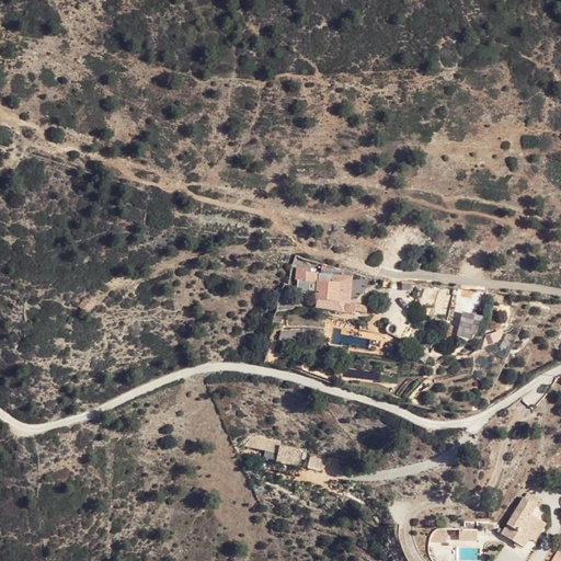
[(317,305),(350,308),(352,274),(297,268),(295,286),(318,287),(317,305)]
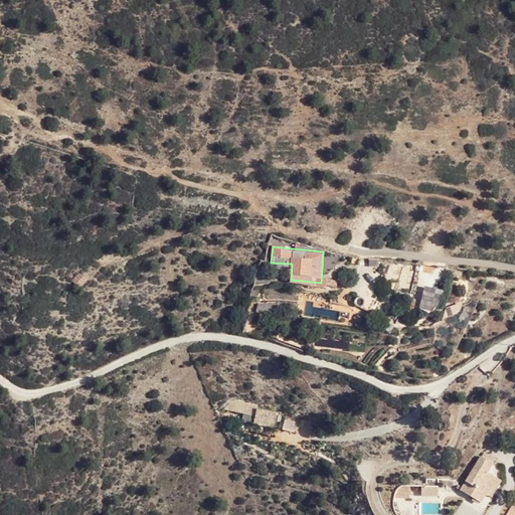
[(433,279),(419,277),(418,289),(432,291),(433,279)]
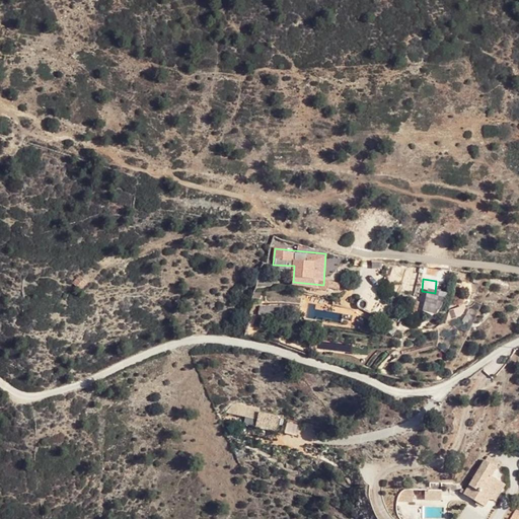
[(363,306),(365,305),(366,303),(366,300),(365,299),(363,298),(362,297),(361,297),(359,298),(358,299),(357,300),(357,302),(358,304),(358,305),(360,306),(362,306),(363,306)]
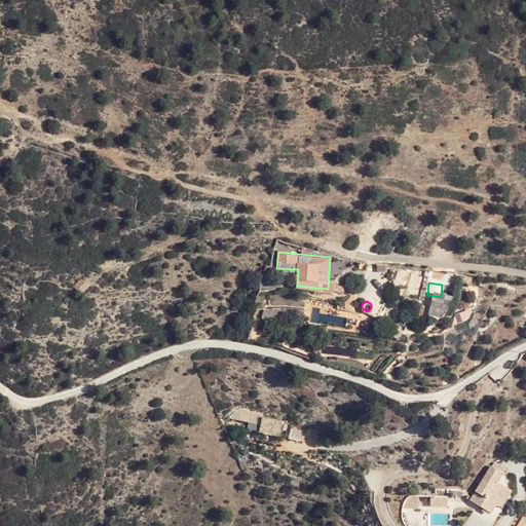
[(230,417),(259,424),(261,414),(232,407),(230,417)]
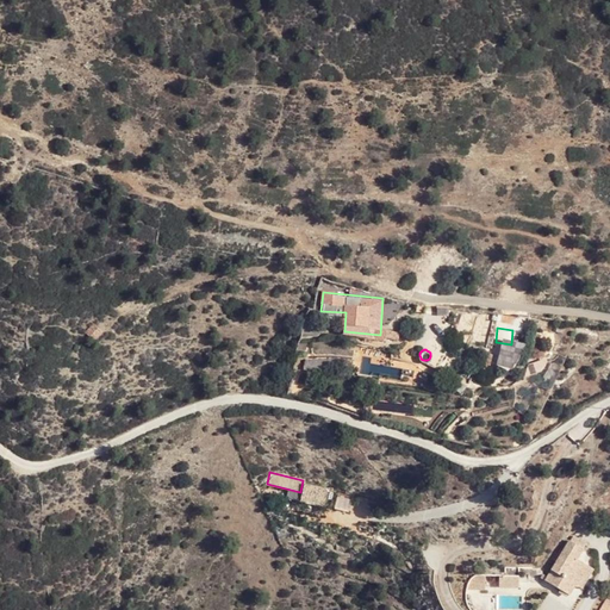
[(327,489),(306,485),(303,502),(323,505),(327,489)]
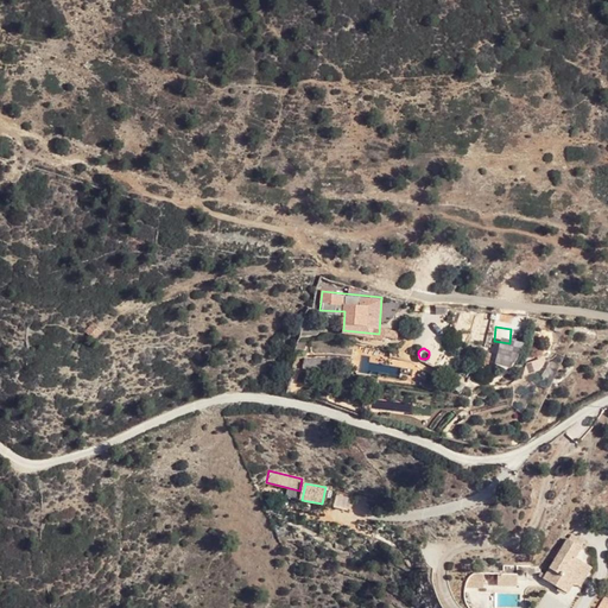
[(567,538),(550,568),(557,570),(555,575),(557,578),(555,583),(568,590),(574,581),(584,561),(575,556),(581,545),(567,538)]
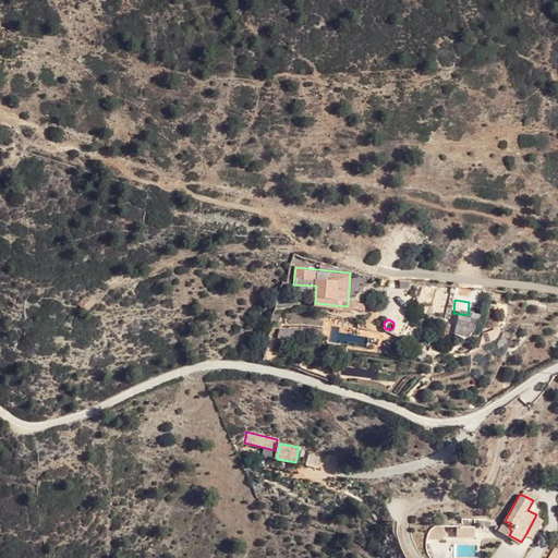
[(536,514),(526,533),(533,536),(544,519),(536,516),(536,514)]
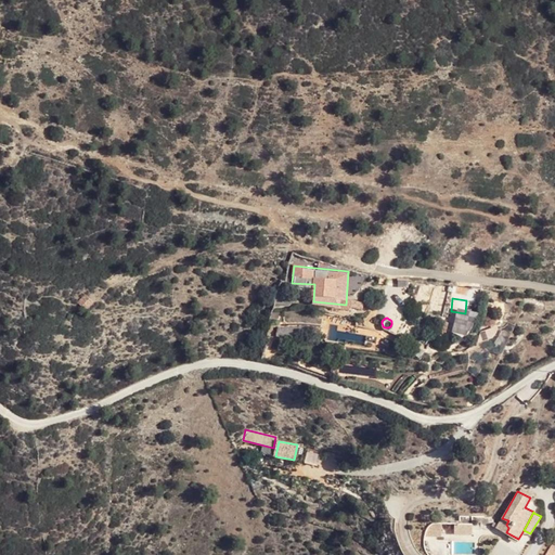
[(508,520),(502,518),(497,527),(506,532),(508,528),(506,525),(508,520)]
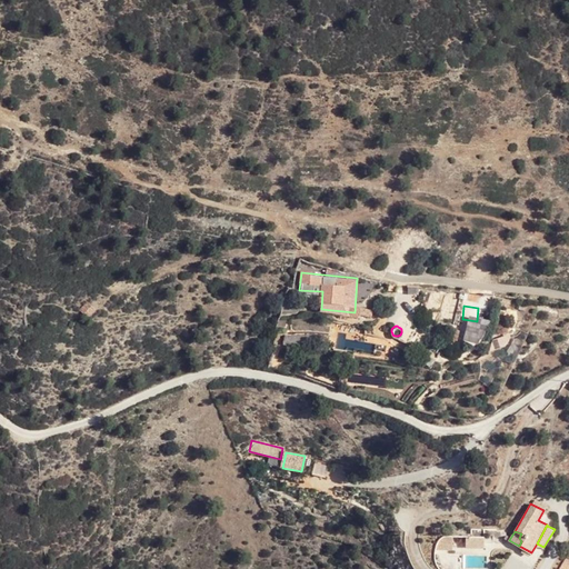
[(436,549),(452,550),(452,537),(443,537),(437,542),(436,549)]
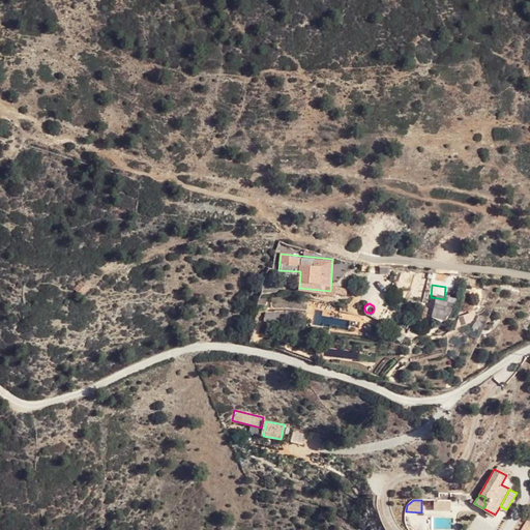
[(435,510),(450,511),(451,501),(435,500),(435,510)]
